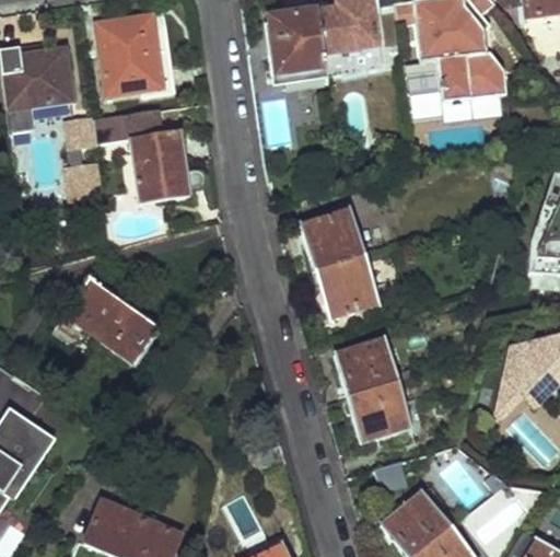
[(377,69),(366,0),(347,0),(316,3),(316,10),(325,76),(377,69)]
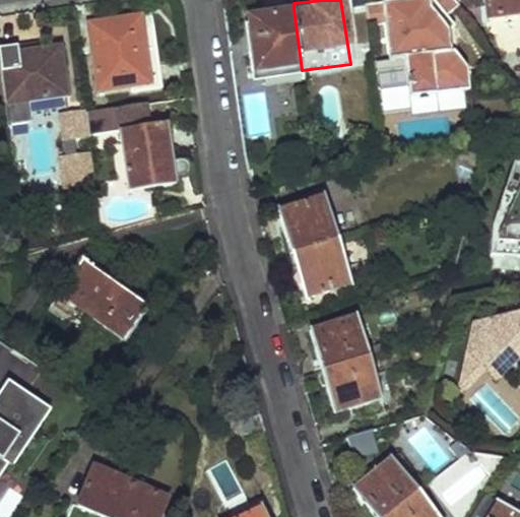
[(386,21),(383,0),(366,2),(369,24),(386,21)]
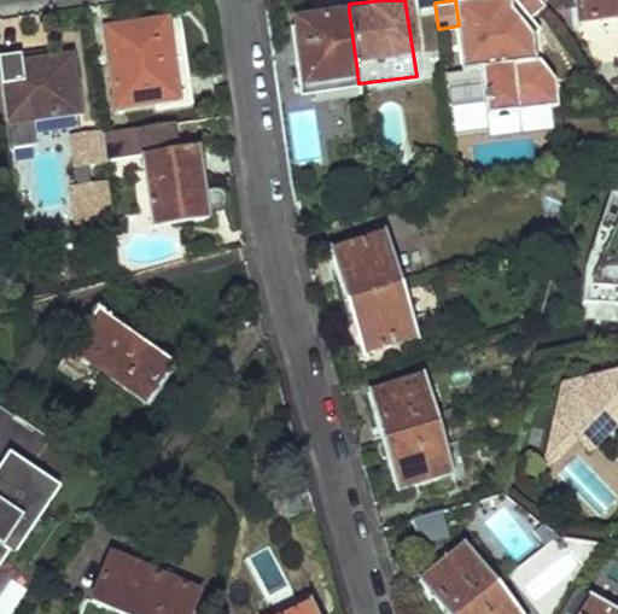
[(529,17),(514,0),(455,0),(459,25),(464,69),(483,66),(488,113),(560,105),(557,79),(538,60),(534,60),(531,34),(537,30),(529,17)]
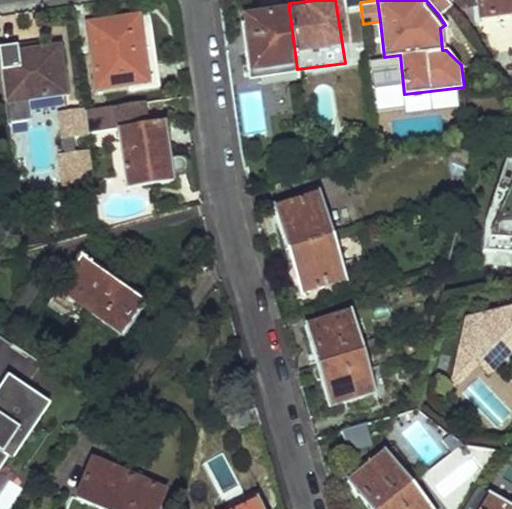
[(450,5),(446,0),(426,0),(438,14),(450,5)]
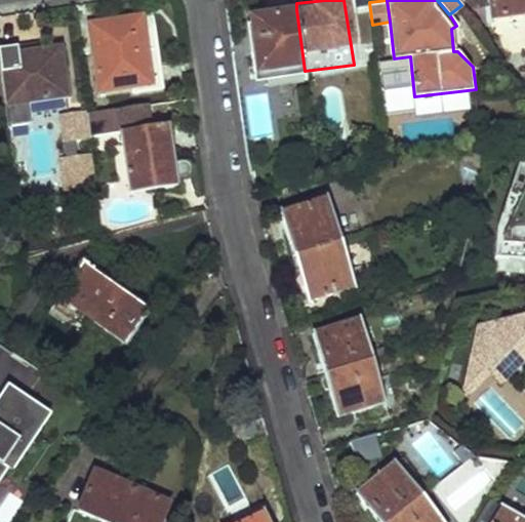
[(487,0),(490,17),(524,11),(524,0),(487,0)]
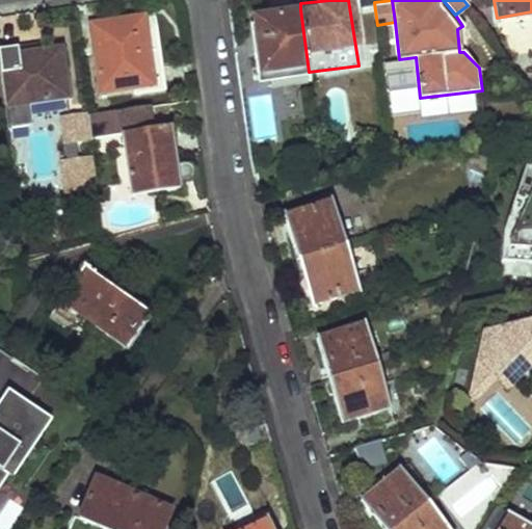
[(300,9),(255,16),(260,70),(265,69),(267,84),(310,79),(309,72),(300,9)]
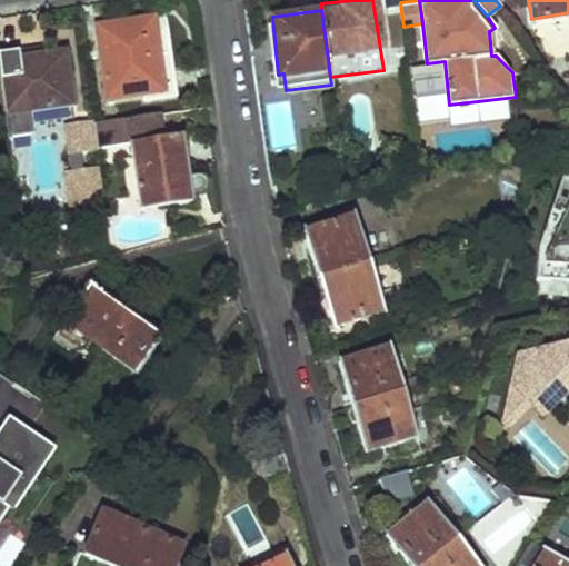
[(167,15),(97,25),(107,92),(143,88),(146,95),(178,90),(167,15)]
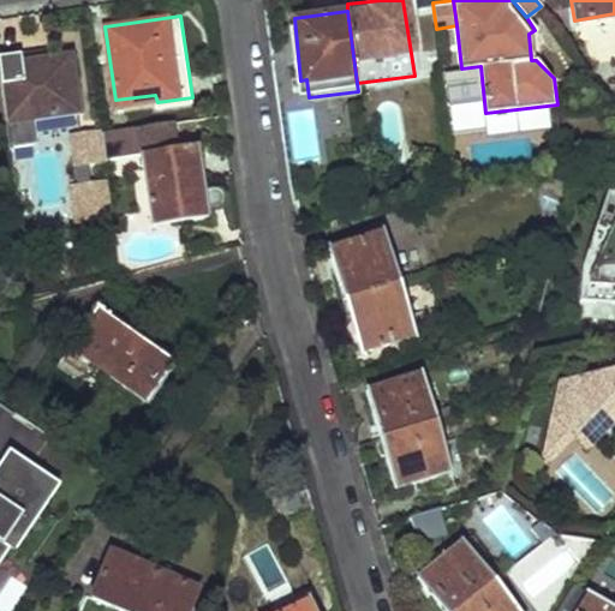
[(70,55),(0,66),(0,77),(7,123),(79,111),(70,55)]
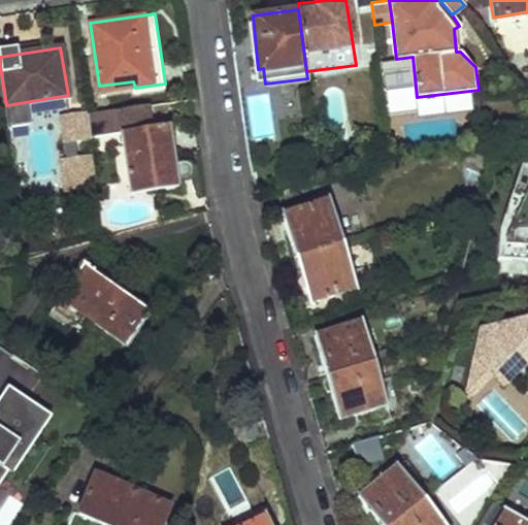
[(113,131),(109,108),(89,111),(92,135),(113,131)]
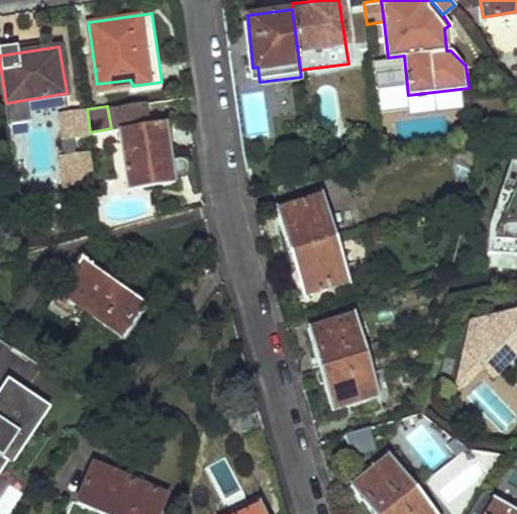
[(87,109),(63,113),(68,153),(63,155),(66,182),(95,178),(90,132),(87,109)]
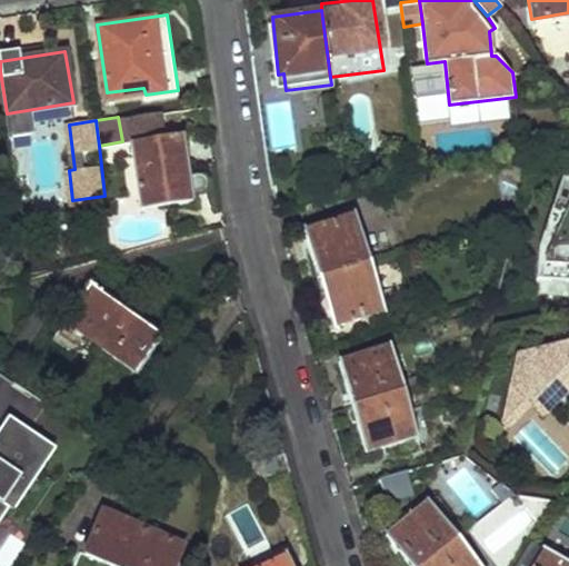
[(181,131),(129,139),(139,207),(192,199),(181,131)]
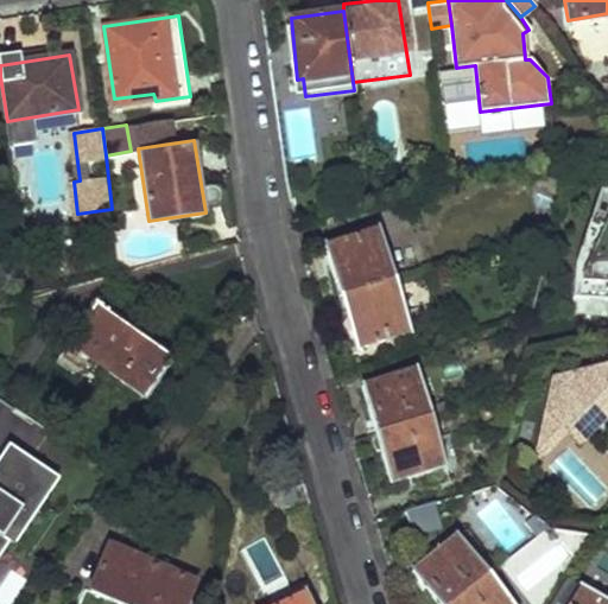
[(607,186),(600,186),(576,261),(574,294),(607,297),(607,186)]
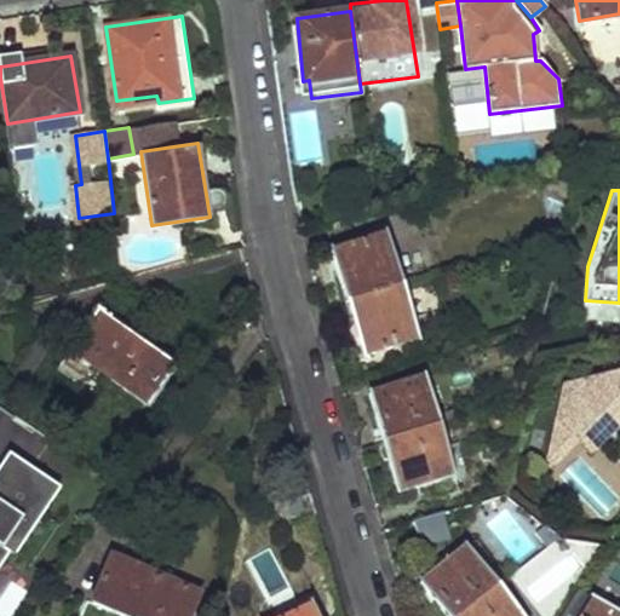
[(385,229),(328,246),(344,299),(402,282),(385,229)]
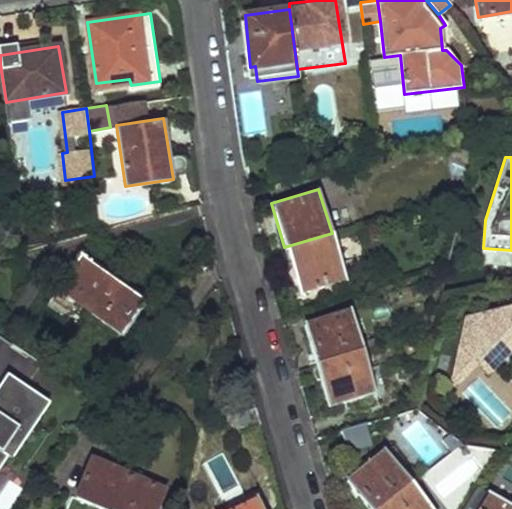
[(332,233),(284,247),(299,293),(346,279),(332,233)]
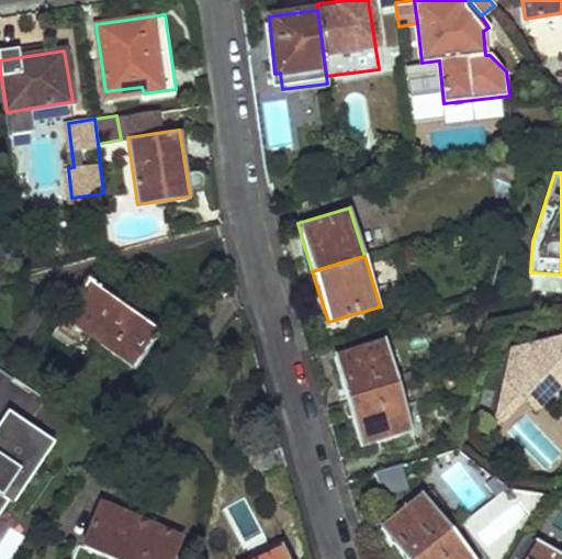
[(114,297),(88,278),(54,328),(70,341),(81,324),(136,361),(161,324),(117,292),(114,297)]
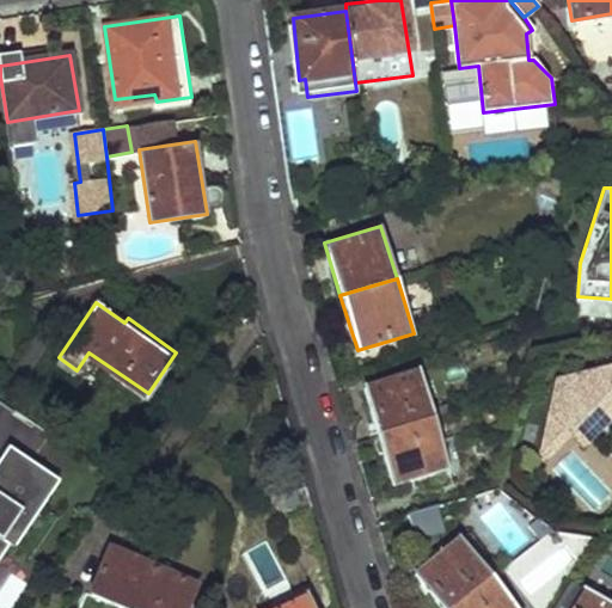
[(611,363),(554,376),(537,452),(545,460),(570,435),(585,442),(611,415),(611,363)]
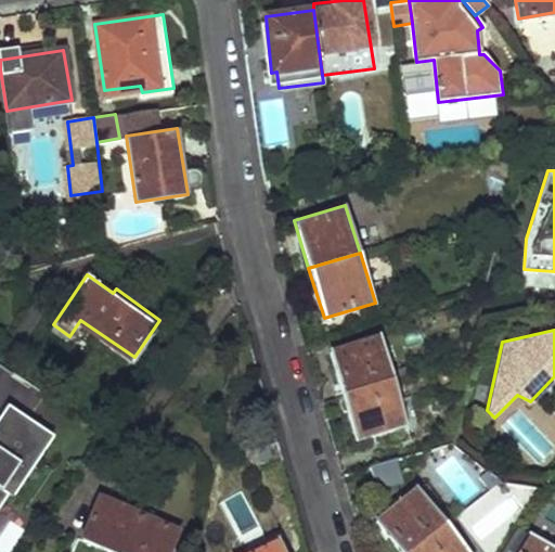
[(379,333),(328,348),(341,393),(392,377),(379,333)]
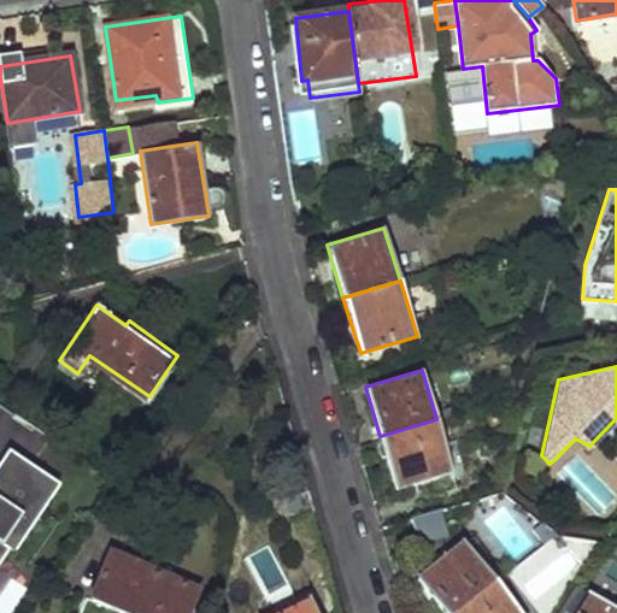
[(436,419),(380,436),(395,488),(451,469),(436,419)]
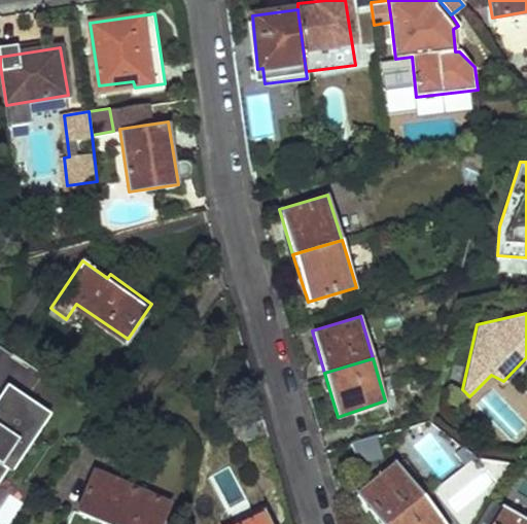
[(0,468),(2,466),(8,469),(49,413),(7,382),(0,391),(0,468)]
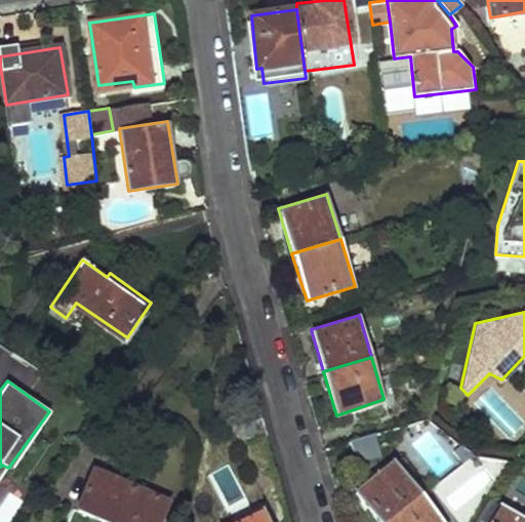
[(397,463),(356,493),(377,521),(386,521),(421,494),(397,463)]
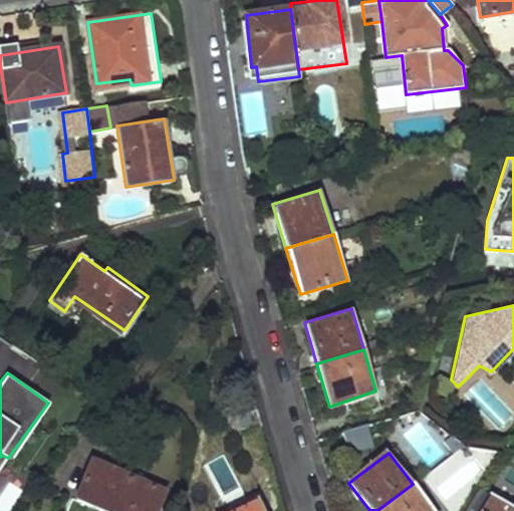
[(165,486),(92,455),(74,495),(111,510),(165,510),(168,505),(159,502),(165,486)]
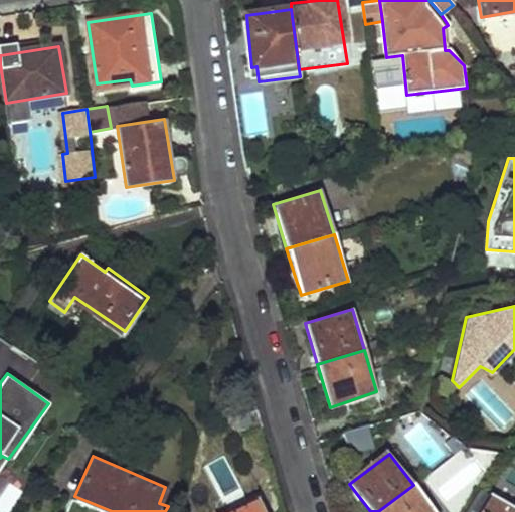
[(435,511),(413,485),(378,511),(435,511)]
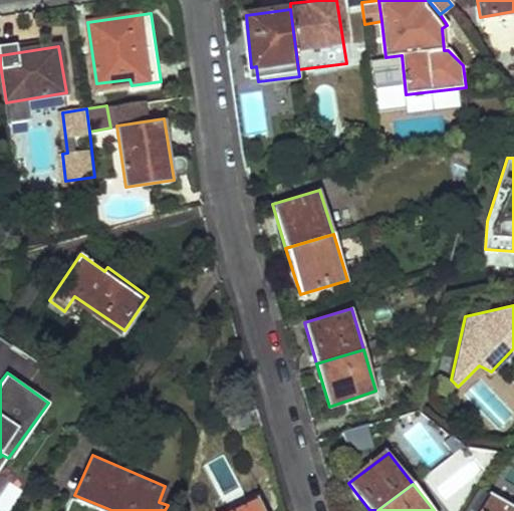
[(513,510),(513,507),(490,493),(479,510),(513,510)]
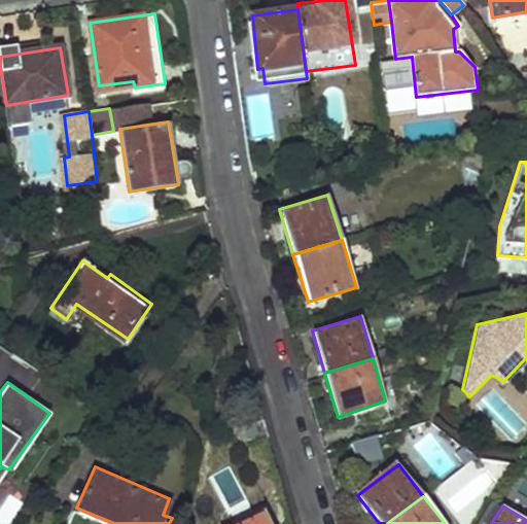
[(268,523),(264,515),(239,523),(268,523)]
